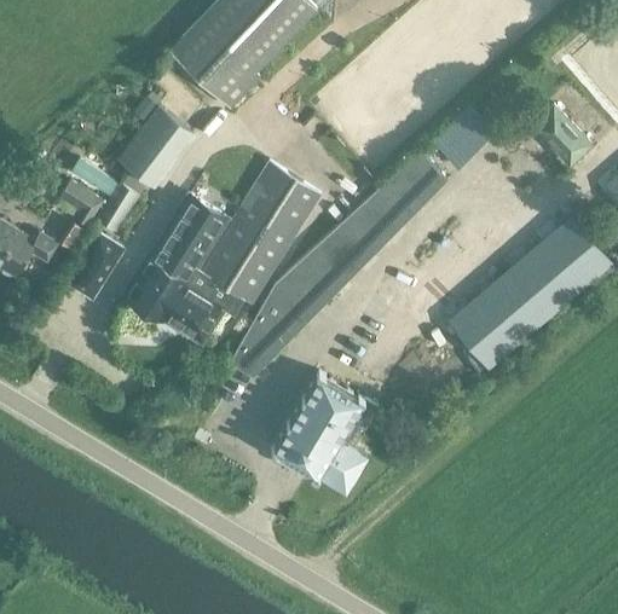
[(307,0),(218,0),(171,52),(231,109),(261,76),(258,73),(318,10),(307,0)]
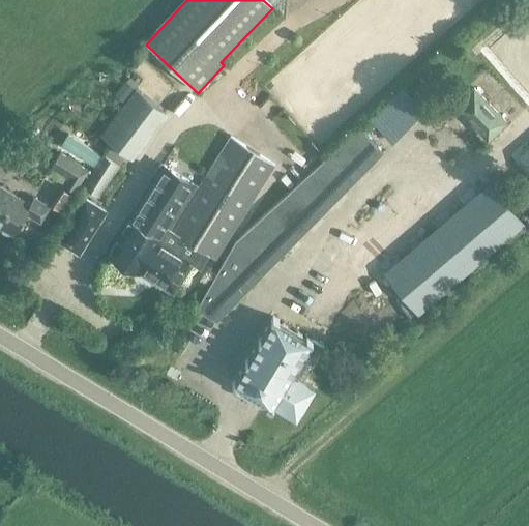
[(111,145),(84,192),(98,201),(118,168),(117,168),(124,157),(129,162),(166,116),(136,91),(101,138),(111,145)]
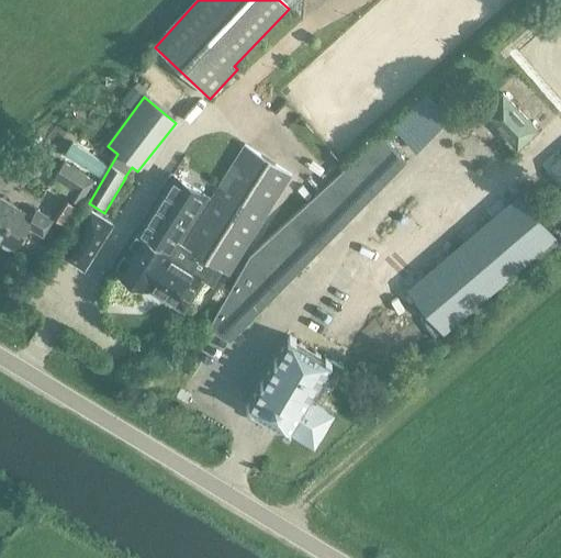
[(517,152),(537,132),(503,97),(483,116),(517,152)]
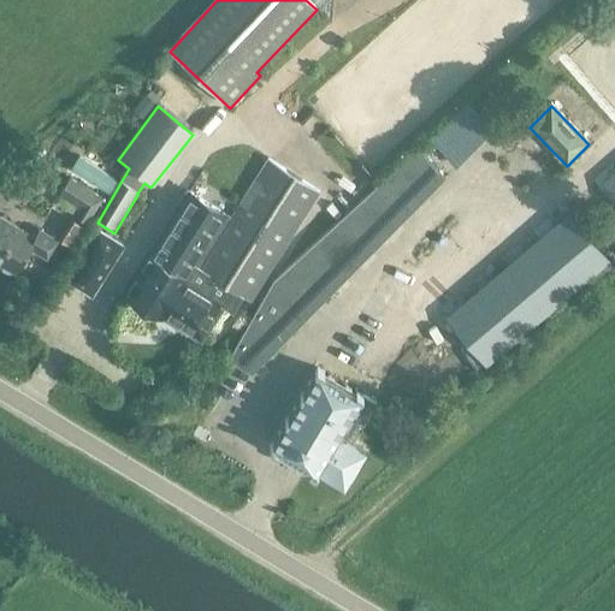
[(449,182),(423,152),(271,286),(229,361),(252,375),(449,182)]
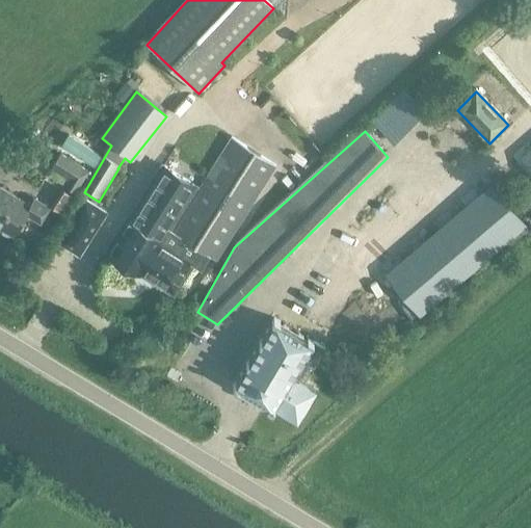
[(216,263),(275,167),(231,140),(171,236),(216,263)]
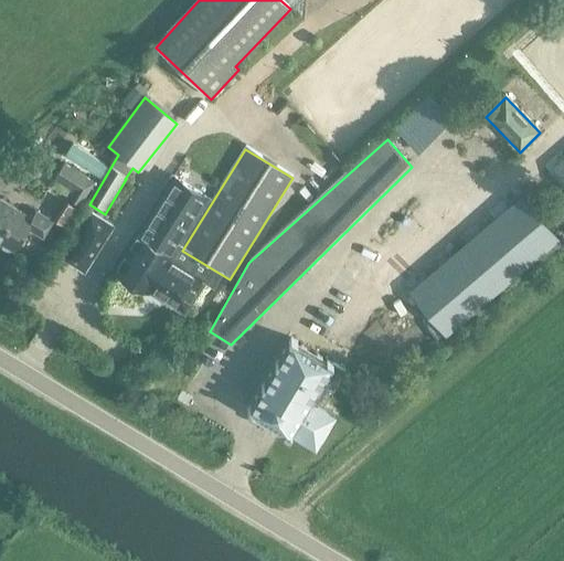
[(65,166),(55,180),(74,192),(70,200),(81,207),(94,184),(65,166)]
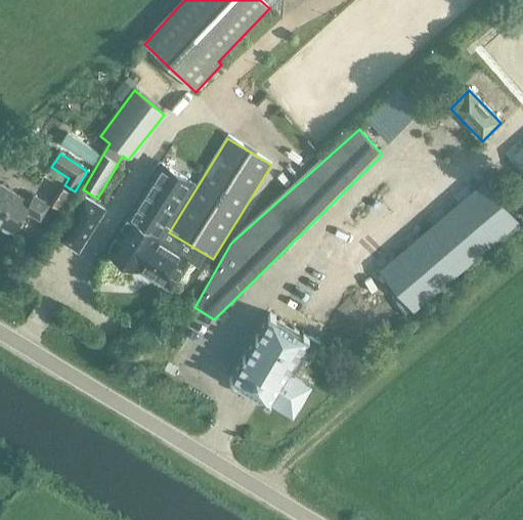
[(161,168),(107,255),(138,274),(141,270),(160,242),(198,174),(168,158),(162,169),(161,168)]
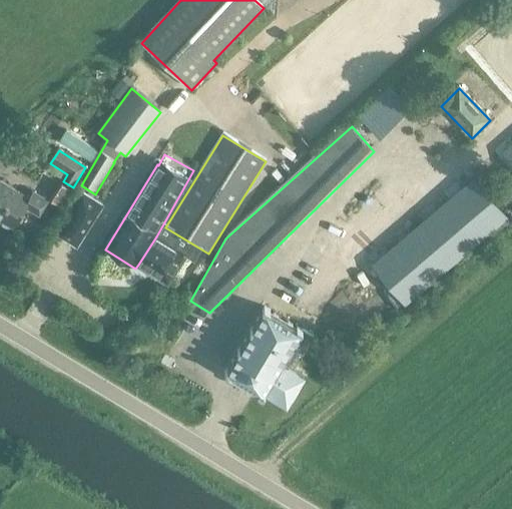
[(38,216),(47,203),(34,194),(29,201),(1,182),(0,182),(0,221),(14,230),(27,209),(38,216)]
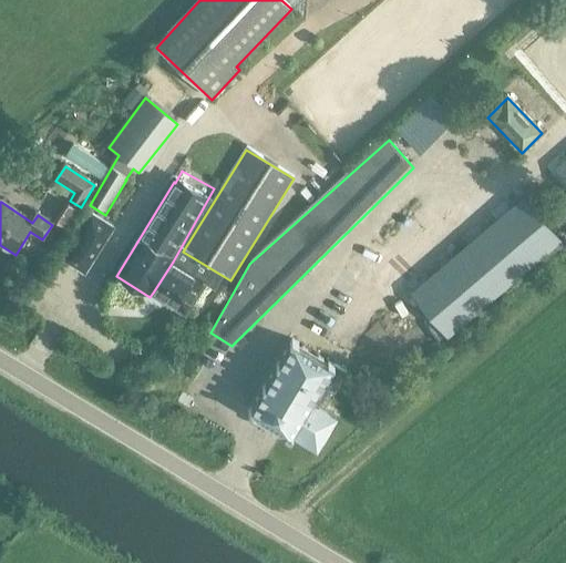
[(471,239),(452,229),(453,228),(414,205),(402,223),(403,223),(372,275),(370,277),(395,292),(404,297),(413,283),(418,286),(439,298),(460,260),(480,273),(492,253),(497,244),(475,232),(471,239)]
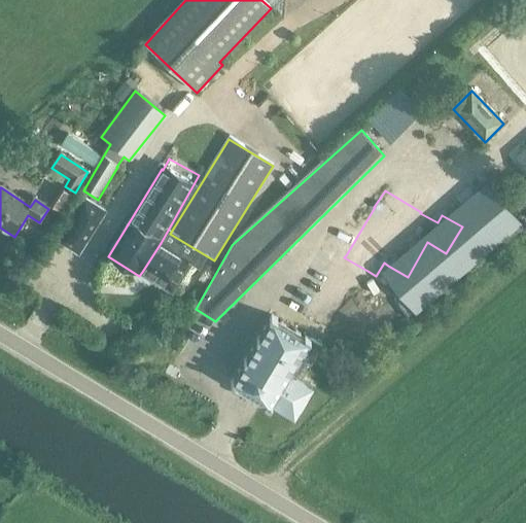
[(84,201),(59,242),(79,255),(105,214),(84,201)]
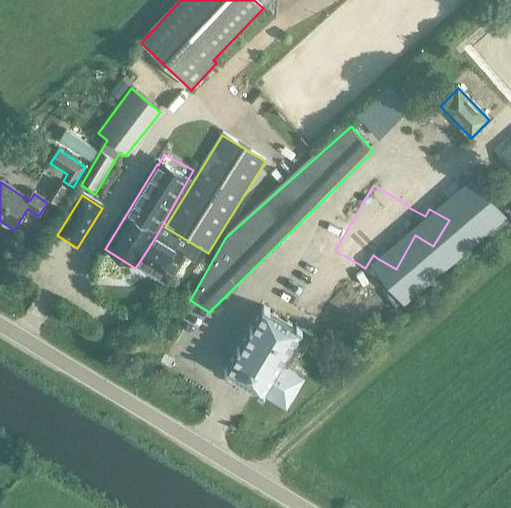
[(186,255),(156,236),(138,264),(151,272),(150,273),(167,284),(186,255)]
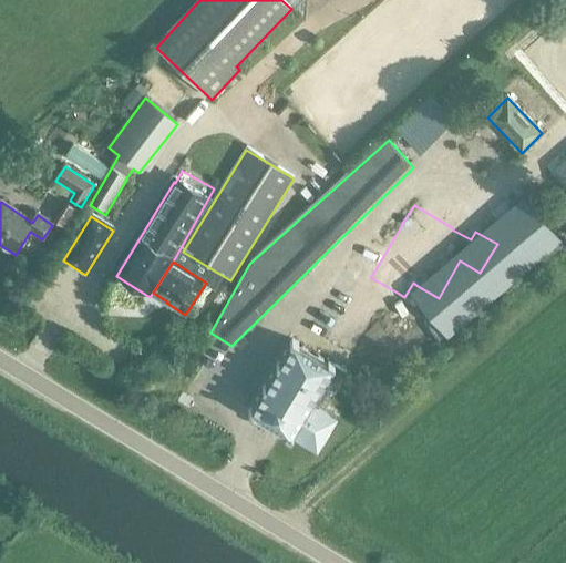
[(354,361),(395,292),(370,277),(329,346),(306,333),(297,347),(291,344),(248,416),(290,440),(294,437),(295,434),(292,434),(296,429),(298,429),(318,396),(330,403),(331,400),(346,376),(346,375),(356,380),(363,367),(354,361)]
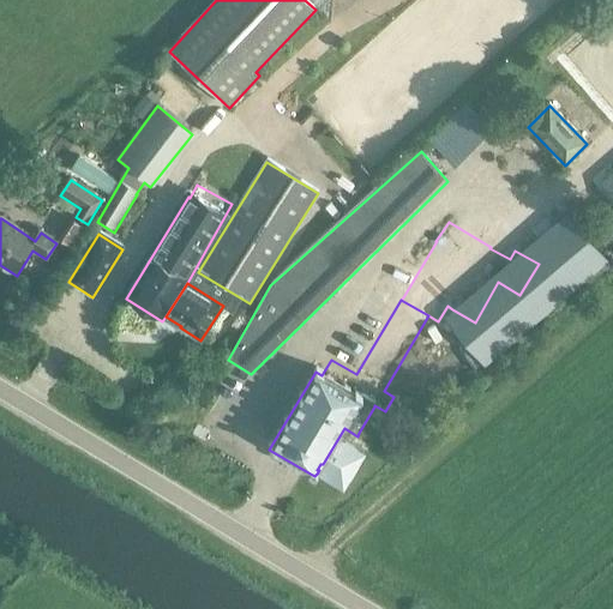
[(194,384),(203,389),(208,379),(200,374),(194,384)]
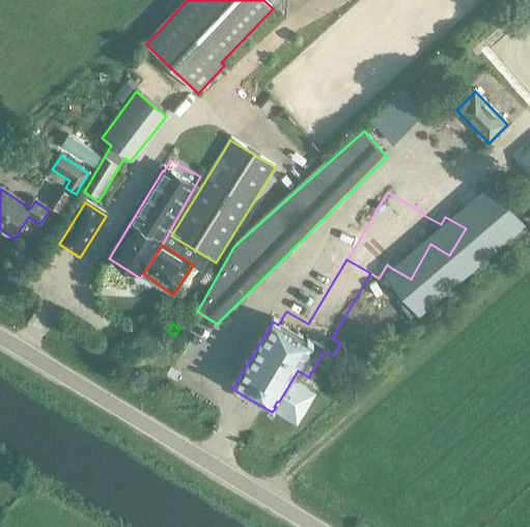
[(276,407),(275,409),(298,422),(309,405),(317,410),(331,387),(310,375),(309,378),(298,370),(279,401),(277,401),(274,407),(276,407)]
